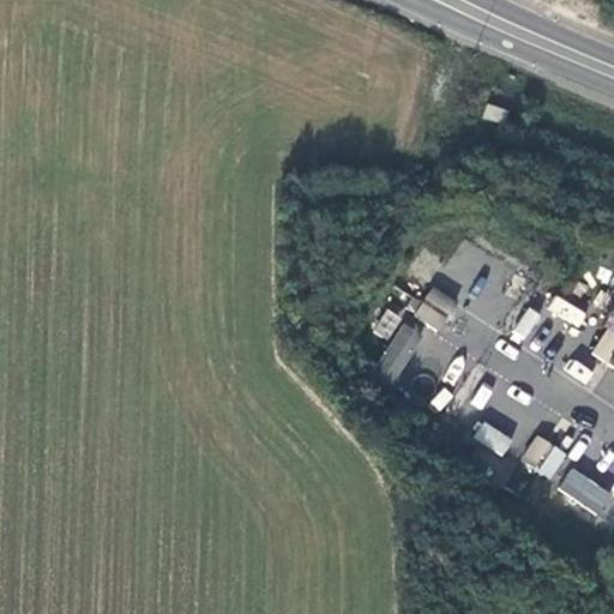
[(479,98),(469,96),(467,106),(477,108),(479,98)]
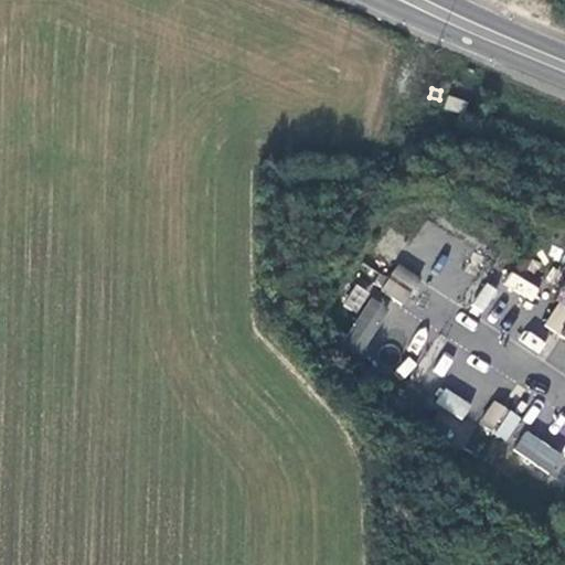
[(400,263),(381,290),(404,306),(423,277),(400,263)]
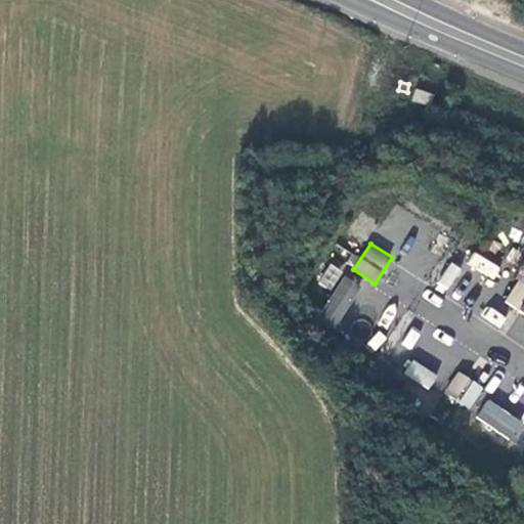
[(472,253),(466,267),(494,278),(500,265),(472,253)]
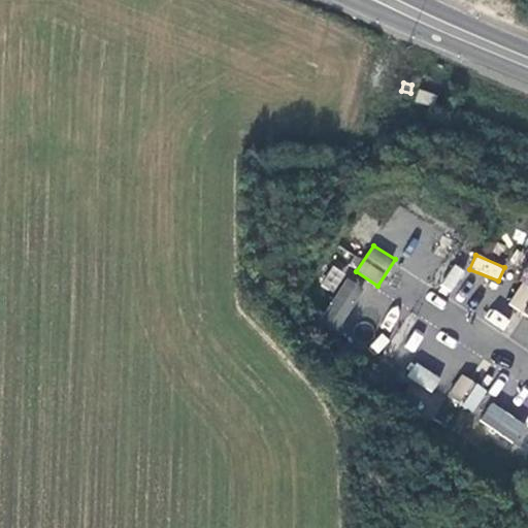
[(438,286),(449,294),(466,272),(455,264),(438,286)]
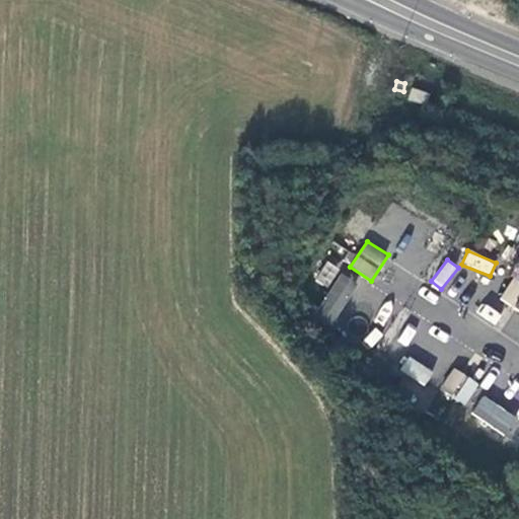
[(338,270),(317,317),(336,325),(356,278),(338,270)]
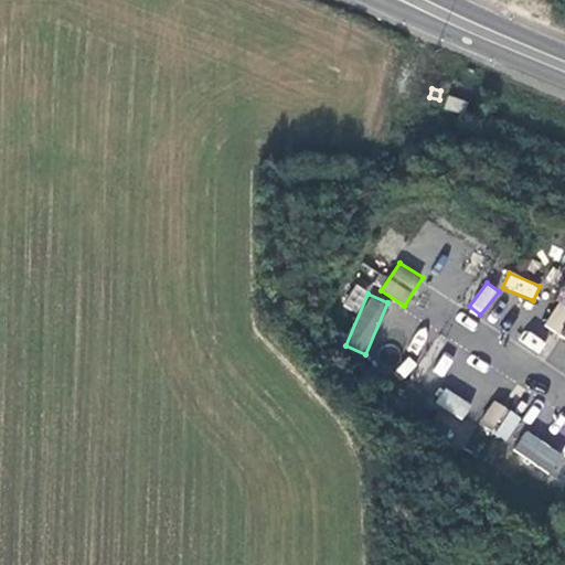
[(564,308),(558,305),(544,326),(564,339),(564,308)]
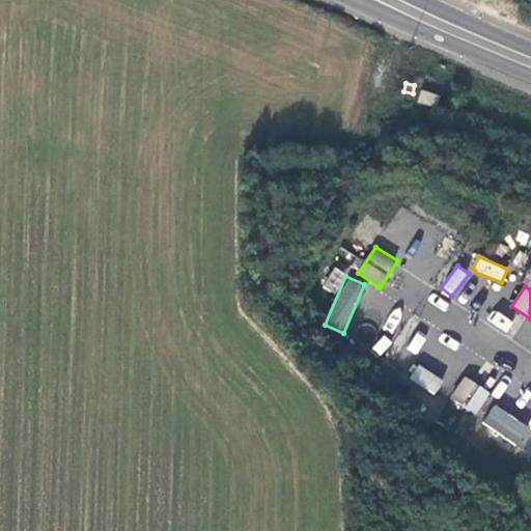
[(486,324),(507,331),(511,317),(491,310),(486,324)]
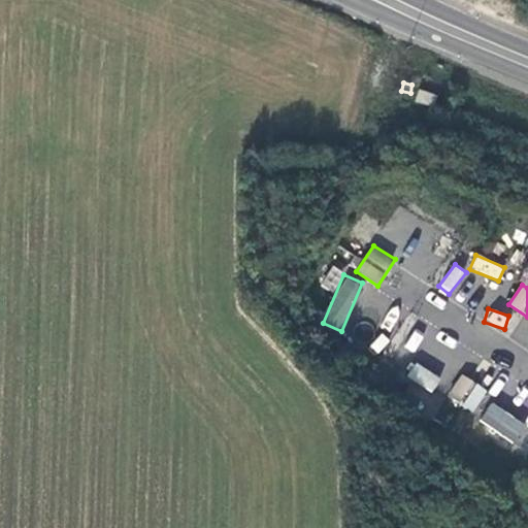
[(414,362),(405,376),(432,391),(439,376),(414,362)]
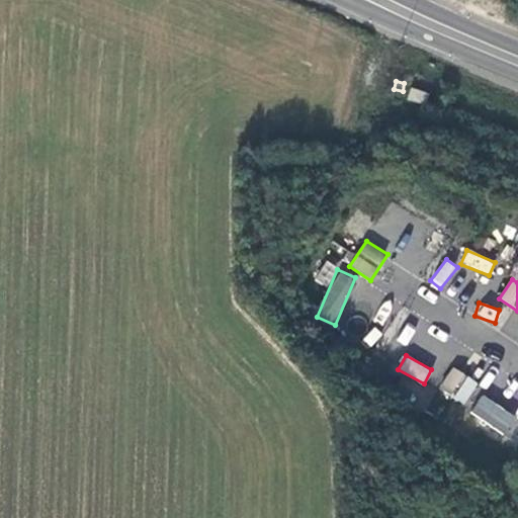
[(452,368),(439,389),(463,404),(477,384),(452,368)]
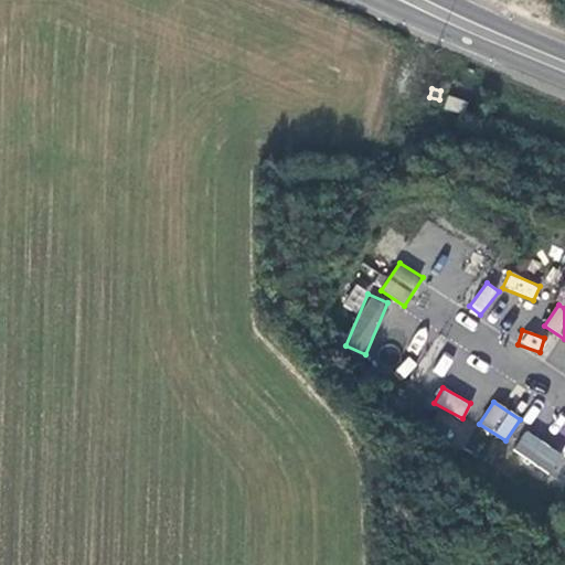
[(552,478),(564,458),(564,457),(526,429),(512,449),(552,478)]
